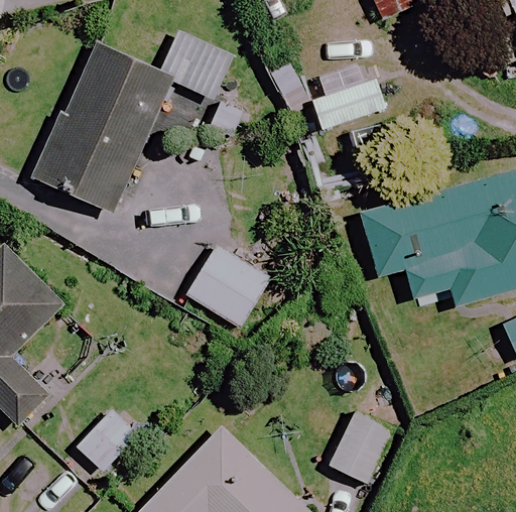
[(505,0),(515,22),(515,0),(505,0)]
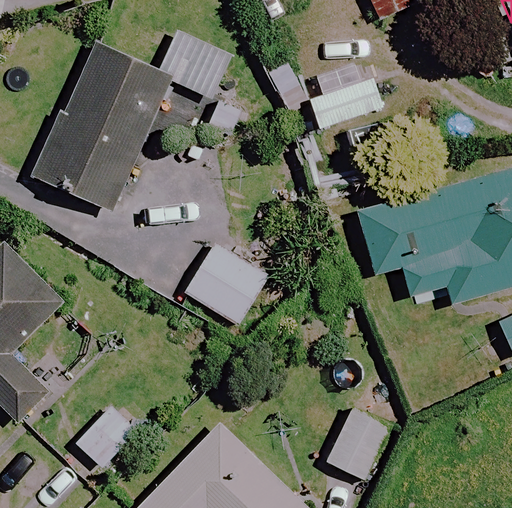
[(171,80),(95,47),(64,118),(59,116),(31,177),(113,213),(171,80)]
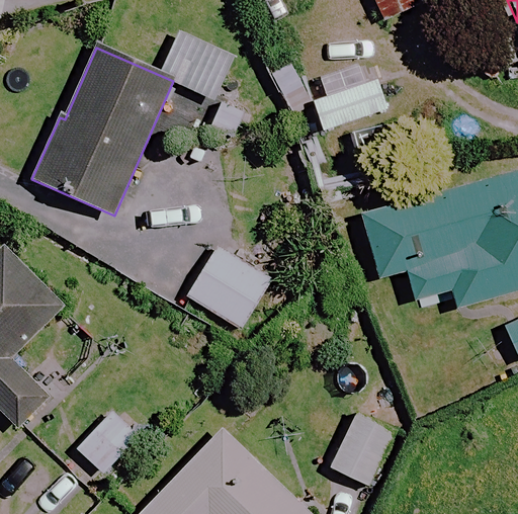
[(228,68),(190,52),(177,84),(214,100),(228,68)]
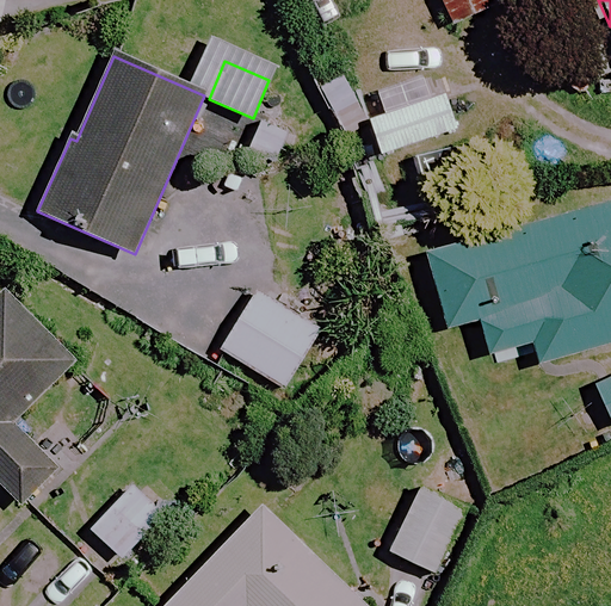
[(610,341),(610,201),(429,253),(449,323),(480,315),(491,353),(531,341),(538,364),(610,341)]
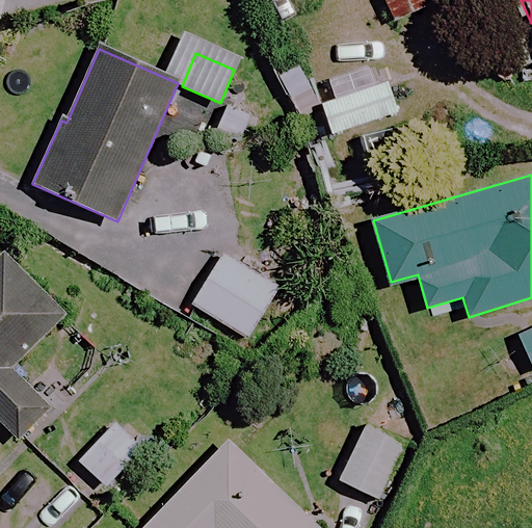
[(280,285),(222,252),(192,304),(248,338),(280,285)]
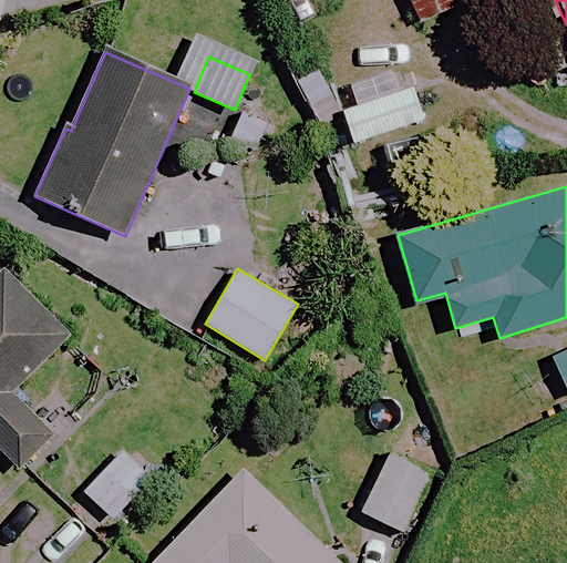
[(68,336),(3,269),(0,273),(0,450),(18,469),(54,433),(12,390),(68,336)]
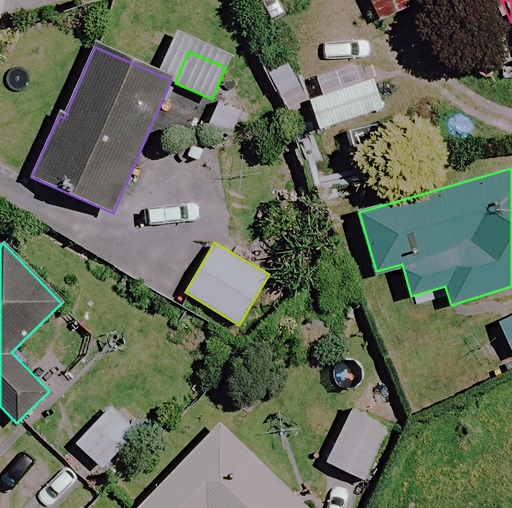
[(511,355),(511,313),(496,320),(510,356),(511,355)]
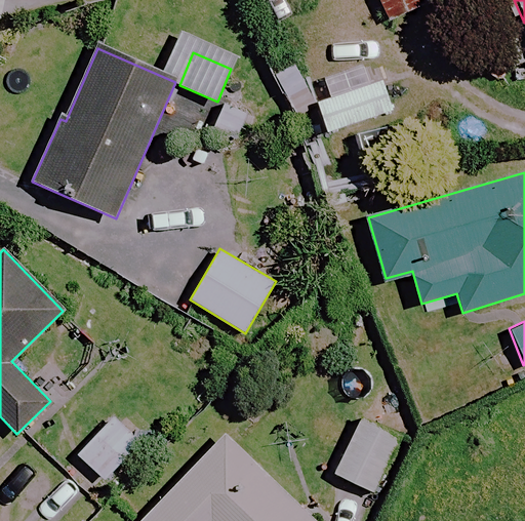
[(138,439),(108,415),(79,454),(109,478),(138,439)]
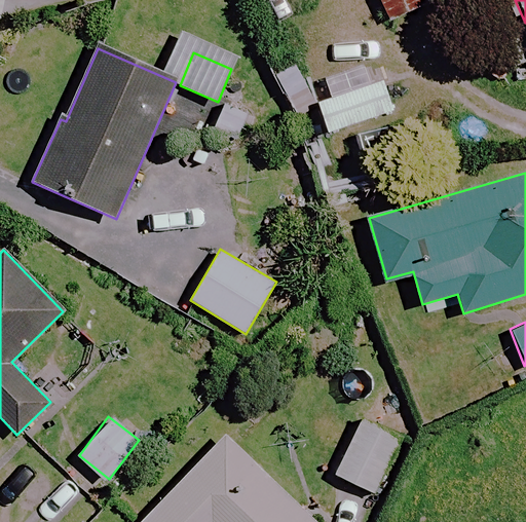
[(397,445),(357,423),(331,472),(371,493),(397,445)]
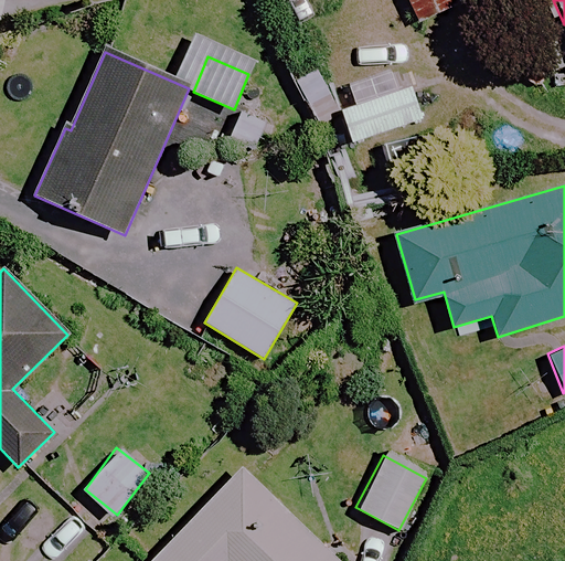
[(338,560),(243,467),(149,560),(338,560)]
